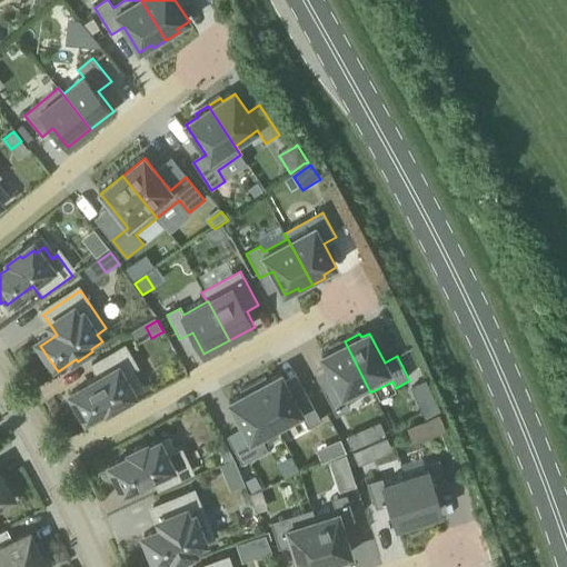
[(331,352),(322,357),(329,369),(337,386),(325,393),(337,417),(351,410),(348,404),(370,393),(345,341),(329,349),(331,352)]
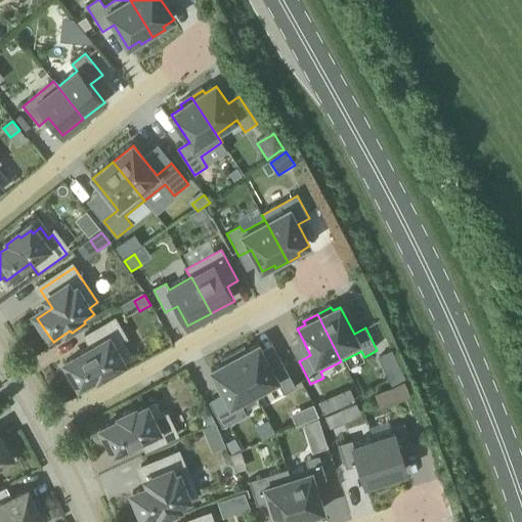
[(121,341),(126,338),(114,318),(84,337),(91,348),(67,363),(69,367),(64,370),(75,385),(78,383),(80,386),(97,375),(99,377),(113,368),(111,366),(121,359),(120,357),(128,352),(121,341)]
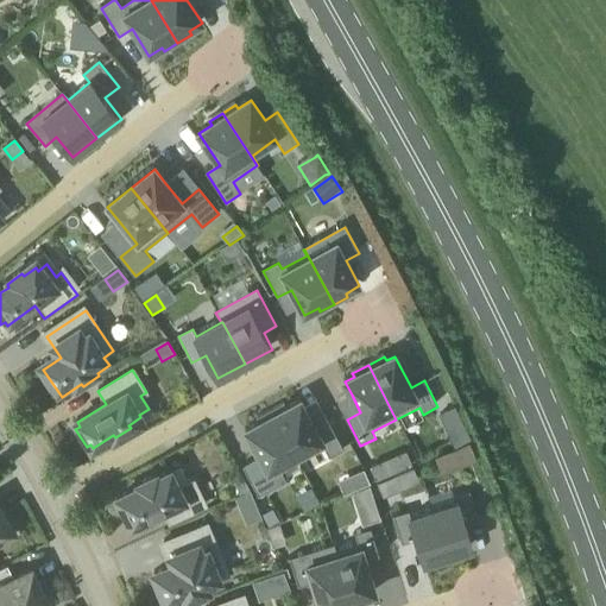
[(285,405),(271,412),(298,461),(324,448),(330,460),(345,452),(326,417),(313,424),(304,408),(301,402),(286,409),(285,405)]
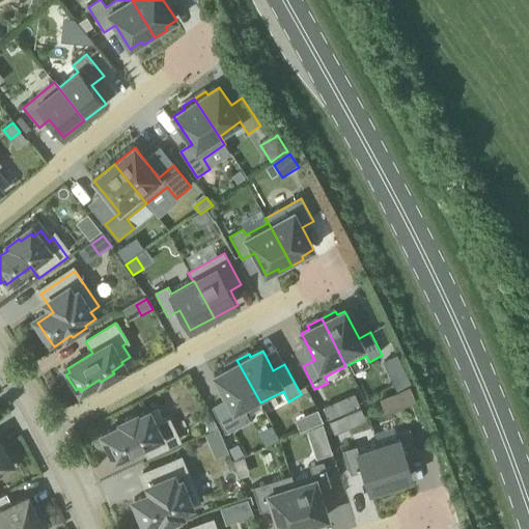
[(398,356),(390,360),(385,362),(390,372),(402,366),(398,356)]
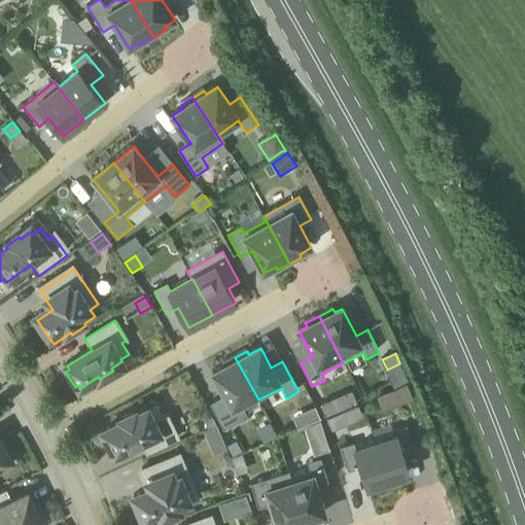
[(225,396),(211,405),(224,431),(249,418),(243,408),(258,399),(235,357),(223,363),(225,366),(213,373),(225,396)]
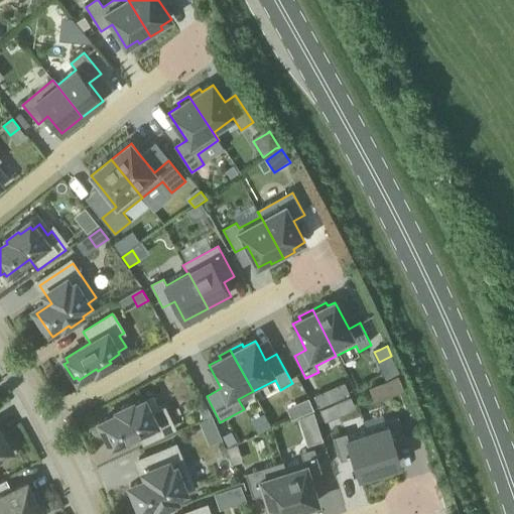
[(392,380),(384,383),(390,399),(398,396),(405,393),(398,377),(392,380)]
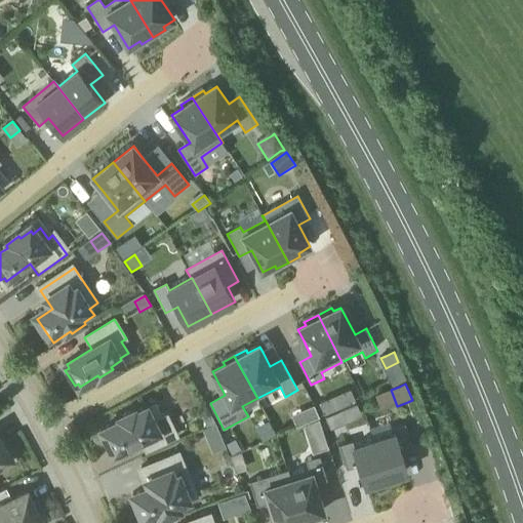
[(333,399),(321,404),(326,415),(338,410),(333,399)]
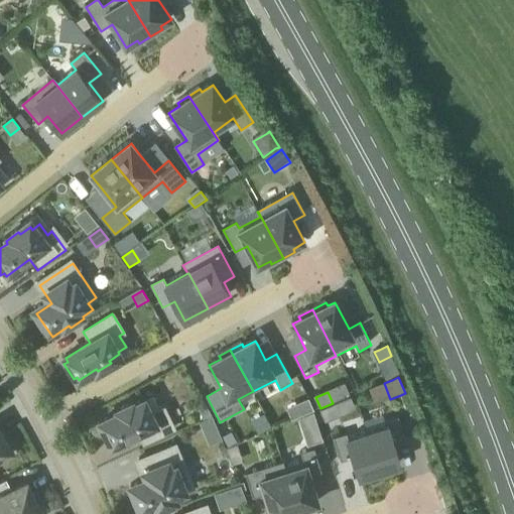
[(139,431),(145,443),(175,427),(165,407),(159,409),(153,398),(145,403),(144,400),(133,406),(132,403),(118,411),(119,413),(102,423),(103,426),(100,428),(108,443),(112,442),(113,445),(139,431)]
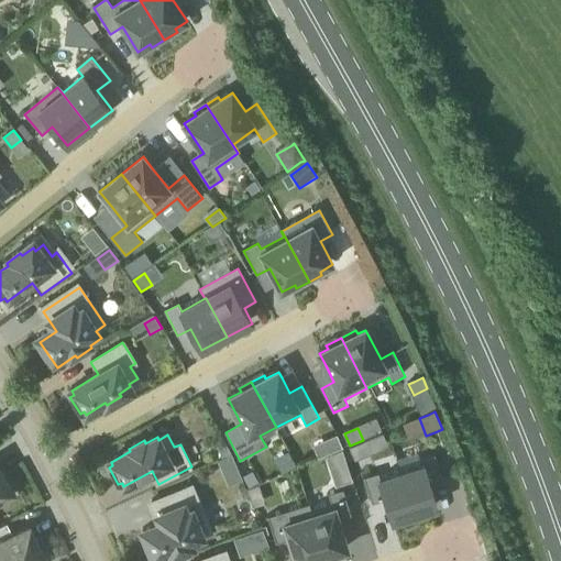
[(226,442),(218,447),(223,460),(232,455),(226,442)]
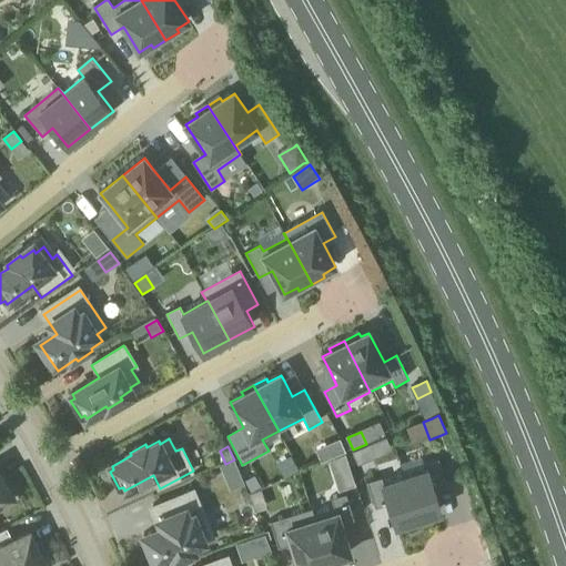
[(365,448),(354,453),(359,465),(371,461),(365,448)]
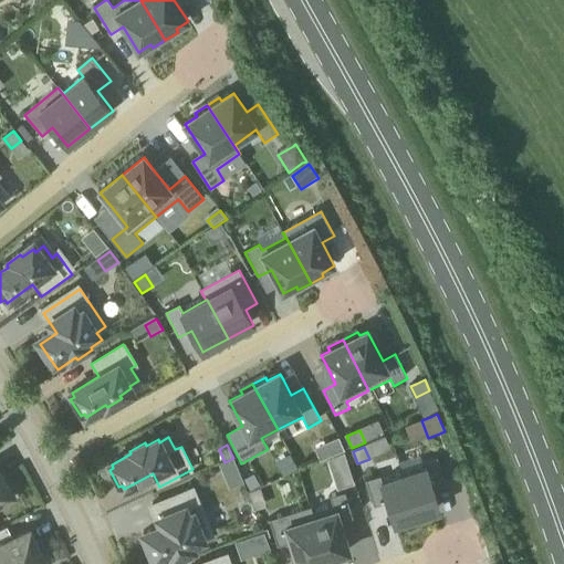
[(225,462),(220,465),(225,477),(239,471),(233,458),(225,462)]
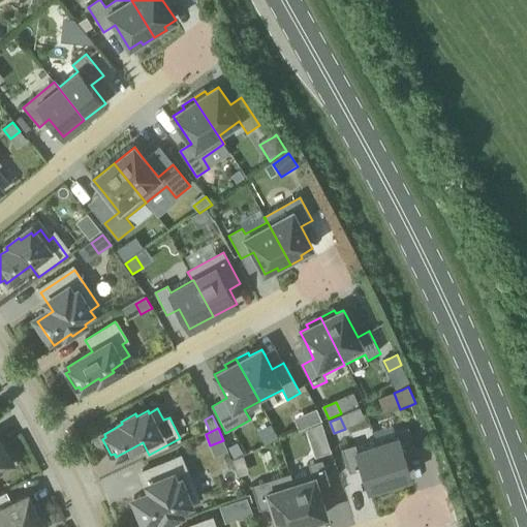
[(397,438),(377,444),(390,484),(411,476),(405,457),(416,453),(409,429),(396,433),(397,438)]
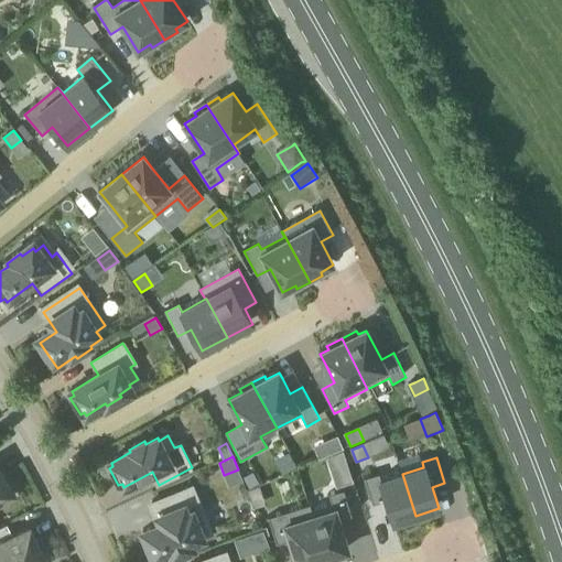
[(348,468),(332,473),(337,489),(354,484),(348,468)]
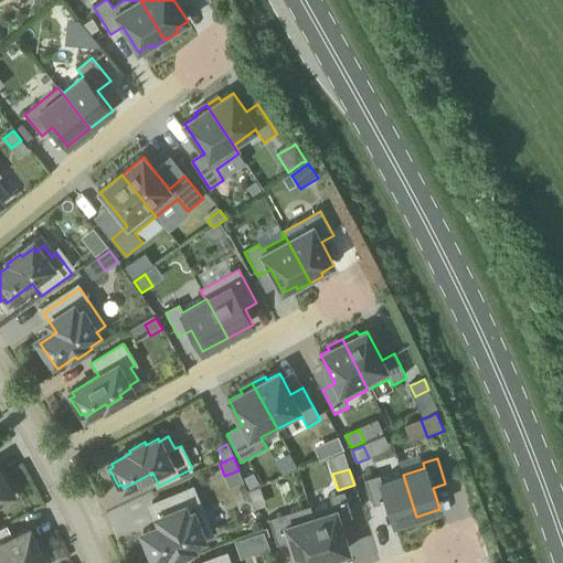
[(0,507),(16,499),(0,471),(0,507)]
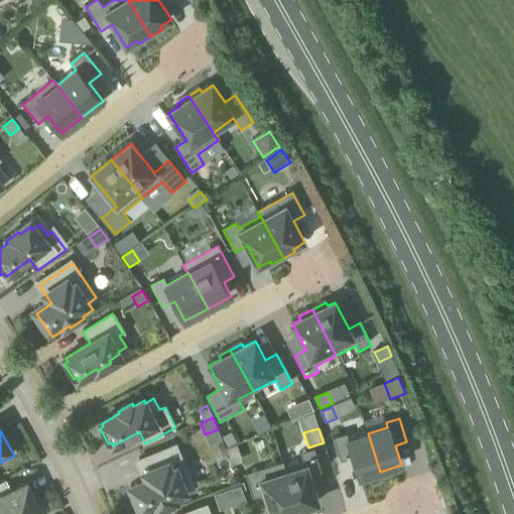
[(236,443),(231,433),(222,438),(228,448),(236,443)]
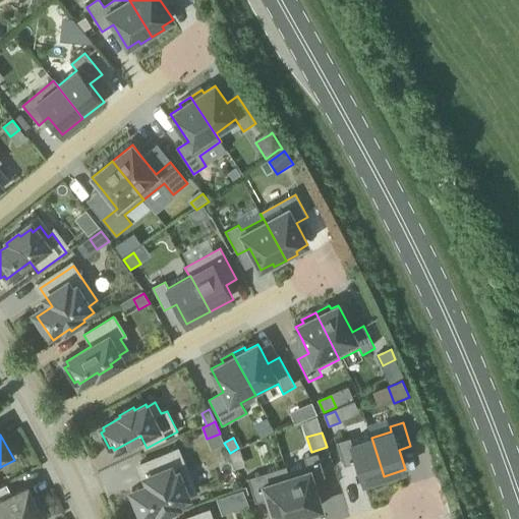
[(350,439),(337,443),(345,467),(357,463),(363,482),(384,476),(371,438),(352,445),(350,439)]
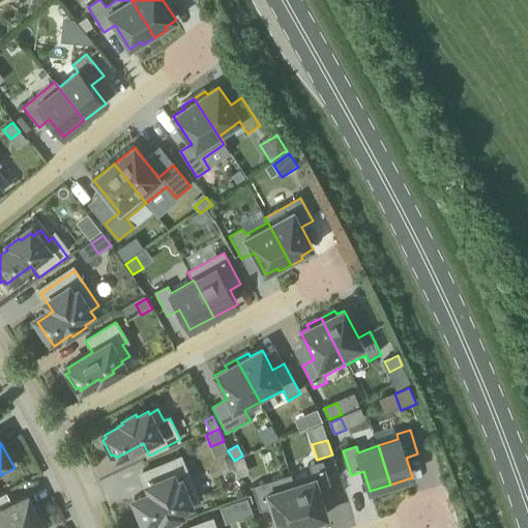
[(188,500),(198,496),(180,457),(143,473),(151,494),(135,501),(146,527),(166,519),(167,522),(181,515),(180,512),(192,507),(188,500)]
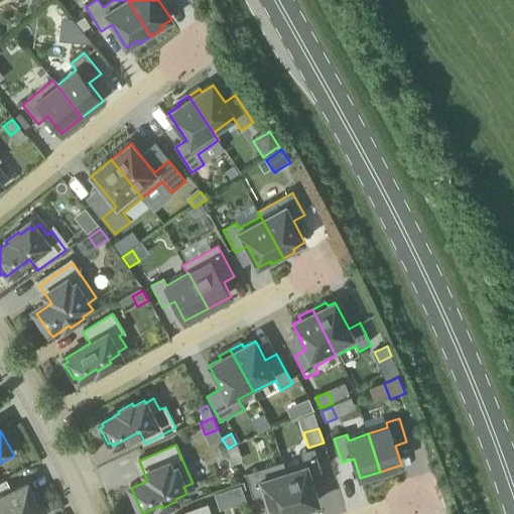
[(285,467),(284,468),(298,511),(318,504),(310,478),(323,474),(314,450),(301,454),(304,462),(285,467)]
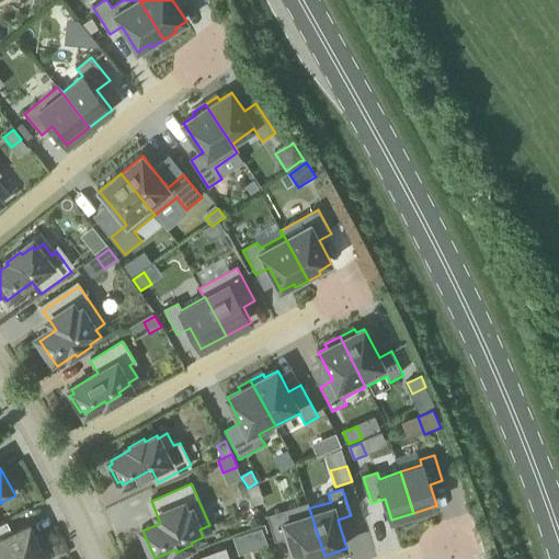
[(309,503),(267,516),(276,543),(288,538),(295,558),(315,558),(324,556),(309,509),(310,508),(309,503)]
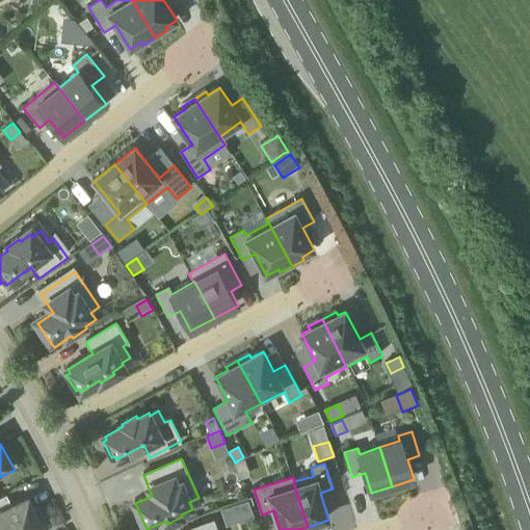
[(14,506),(7,495),(0,498),(0,529),(36,529),(48,525),(40,507),(34,510),(29,499),(14,506)]
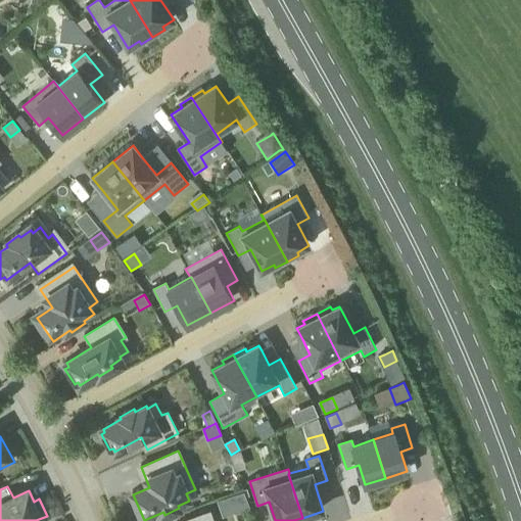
[(245,493),(232,499),(237,514),(250,509),(245,493)]
